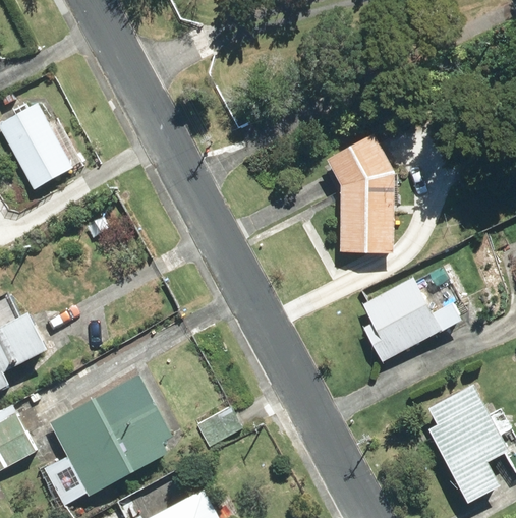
[(0,130),(33,189),(81,162),(60,123),(51,128),(37,103),(0,123),(0,130)]
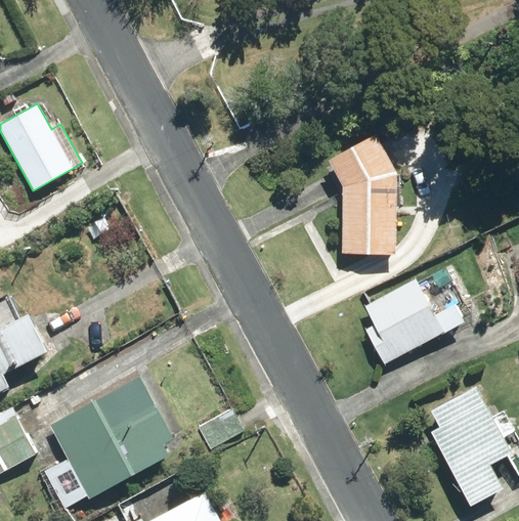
[(331,162),(343,184),(341,254),(396,255),(398,174),(377,136),(331,162)]
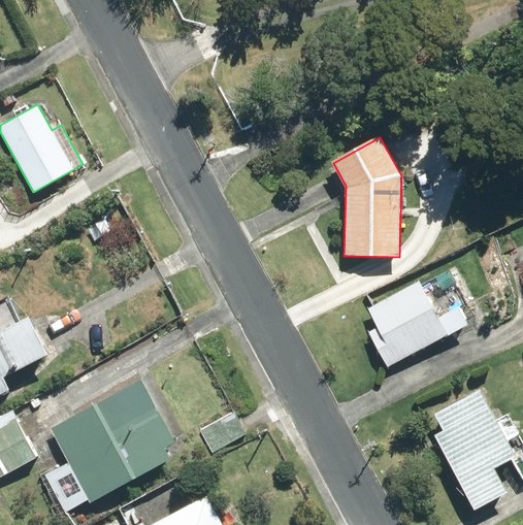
[(377,327),(367,331),(385,366),(448,335),(439,318),(481,297),(465,264),(421,286),(420,283),(367,308),(377,327)]
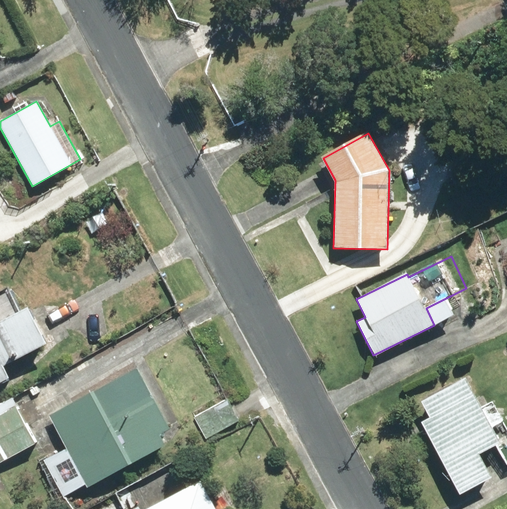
[(0,307),(6,319),(0,322),(0,384),(9,379),(3,367),(48,345),(28,306),(18,311),(7,289),(0,292),(0,307)]
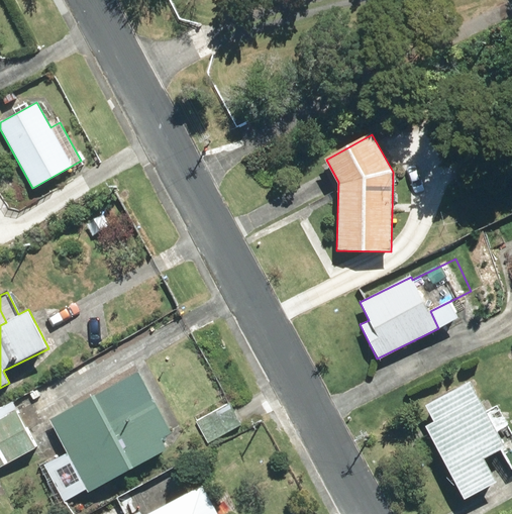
[(162,440),(172,434),(139,374),(50,421),(89,492),(167,449),(162,440)]
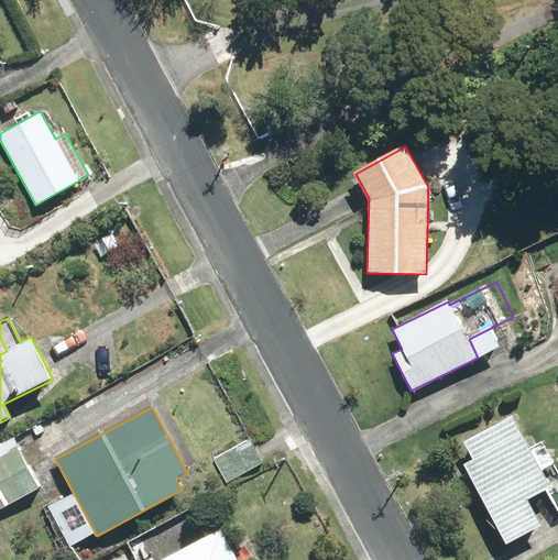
[(466,465),(507,542),(540,525),(527,501),(551,487),(543,471),(556,463),(544,442),(532,449),(513,416),(465,442),(474,461),(466,465)]
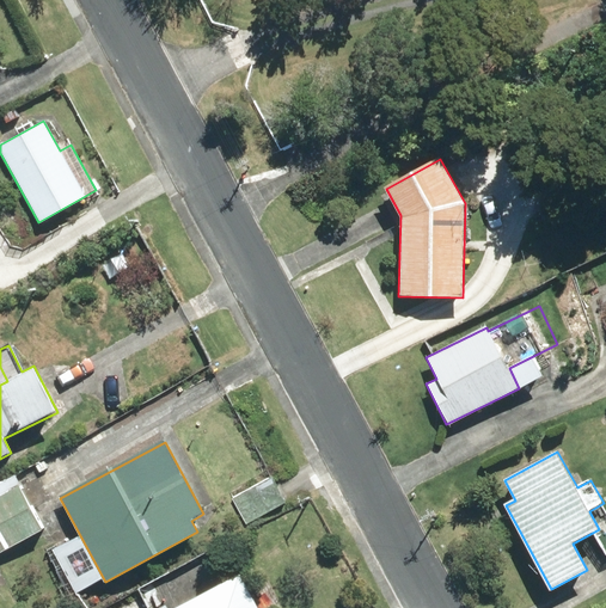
[(53,454),(20,473),(30,491),(62,472),(53,454)]
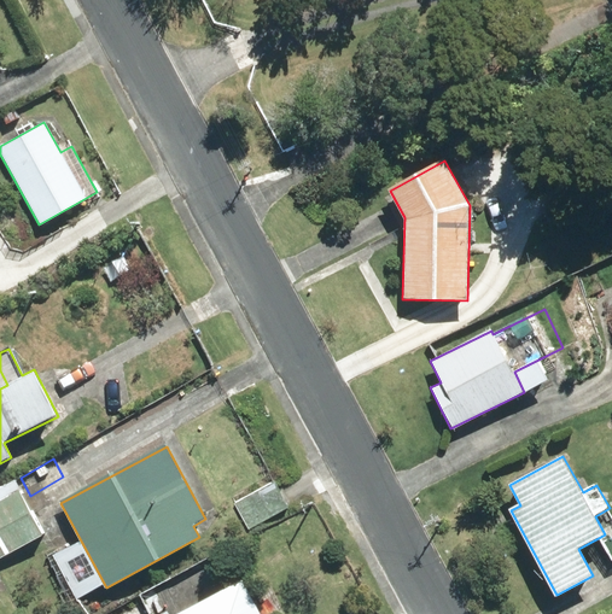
[(272,481),(229,504),(244,530),(285,507),(272,481)]
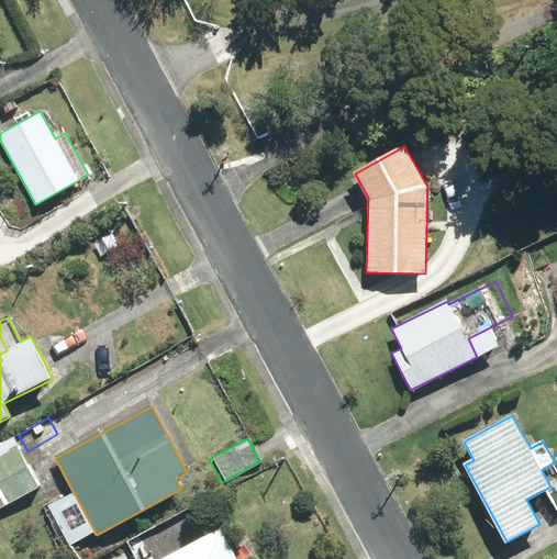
[(15,447),(0,455),(0,507),(37,488),(15,447)]
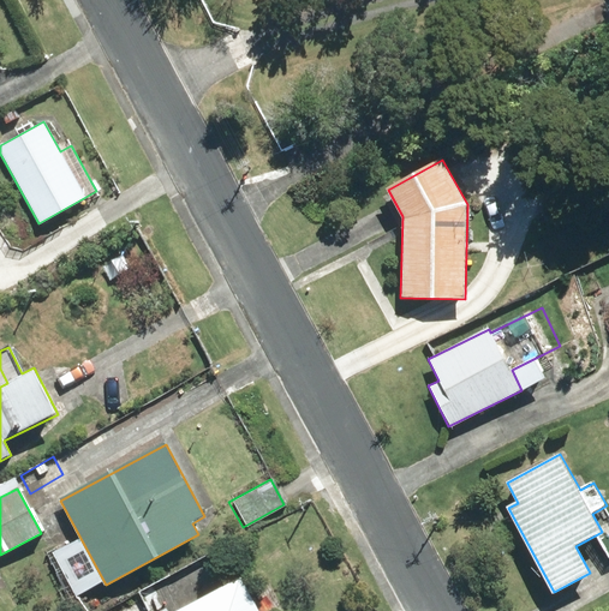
[(174,610),(257,610),(239,577),(174,610)]
